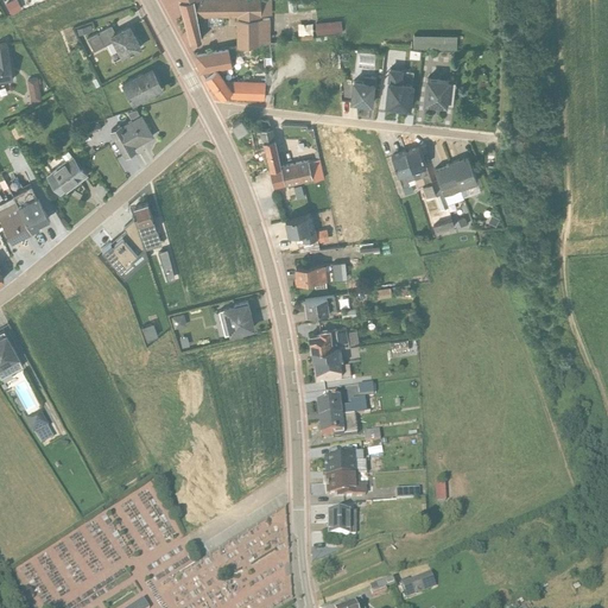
[(235,21),(236,49),(270,43),(270,21),(261,20),(261,18),(271,17),(271,0),(268,0),(198,1),(179,2),(190,44),(201,42),(197,19),(238,19),(238,21),(235,21)]
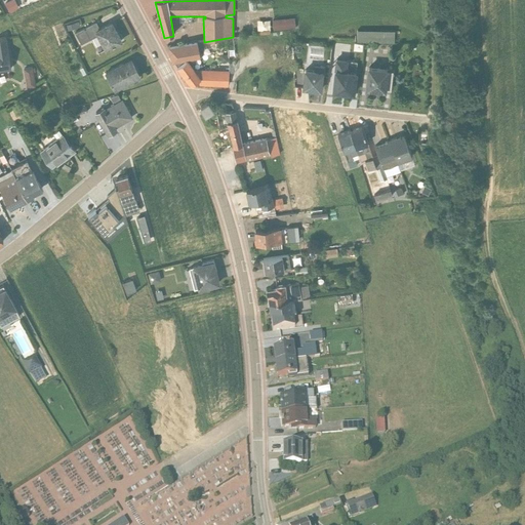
[(11,1),(2,5),(7,14),(15,10),(11,1)]
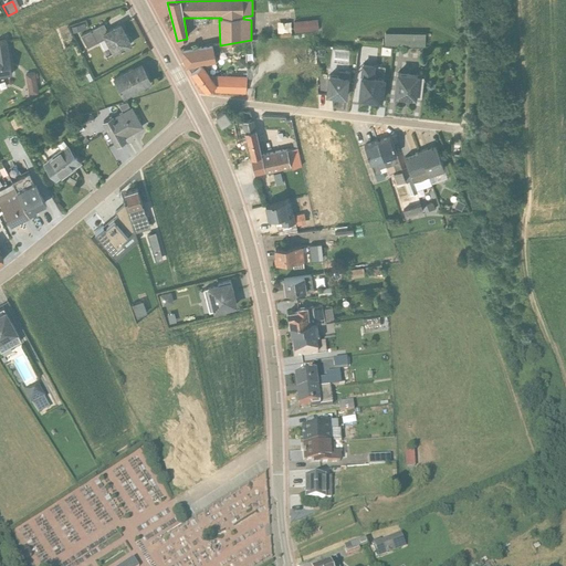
[(317,21),(293,23),(294,34),(318,32),(317,21)]
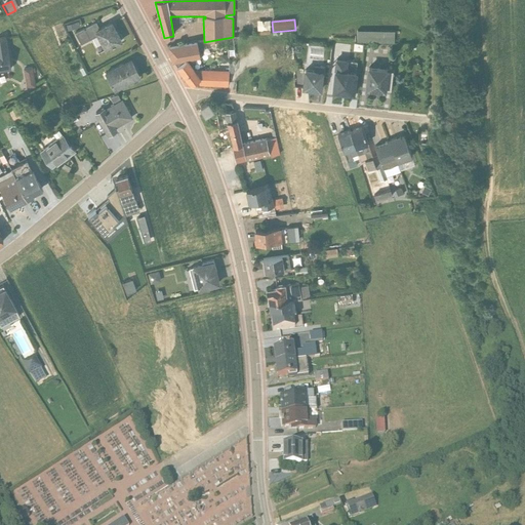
[(258,23),(259,32),(272,30),(271,21),(258,23)]
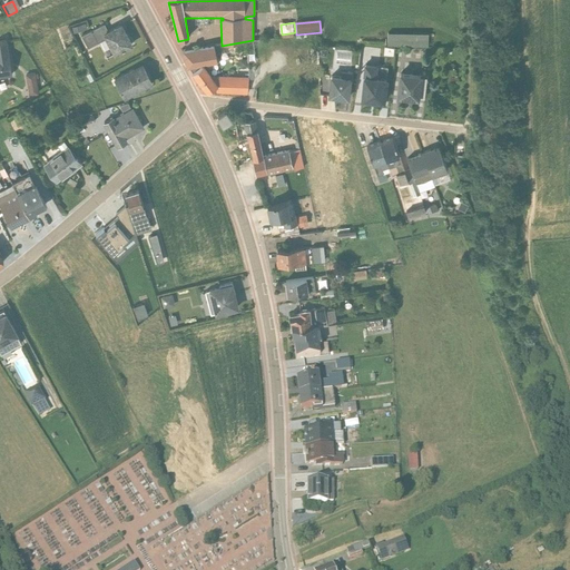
[(85,25),(71,29),(74,33),(86,30),(85,25)]
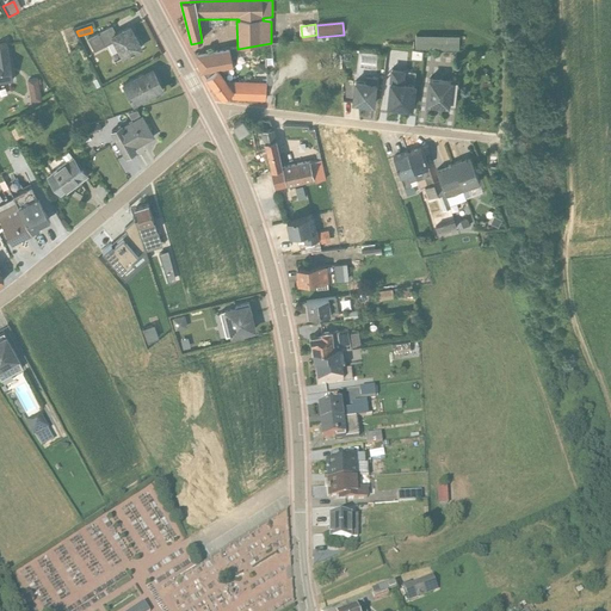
[(111,28),(87,39),(93,53),(112,43),(122,60),(141,49),(129,29),(116,35),(111,28)]
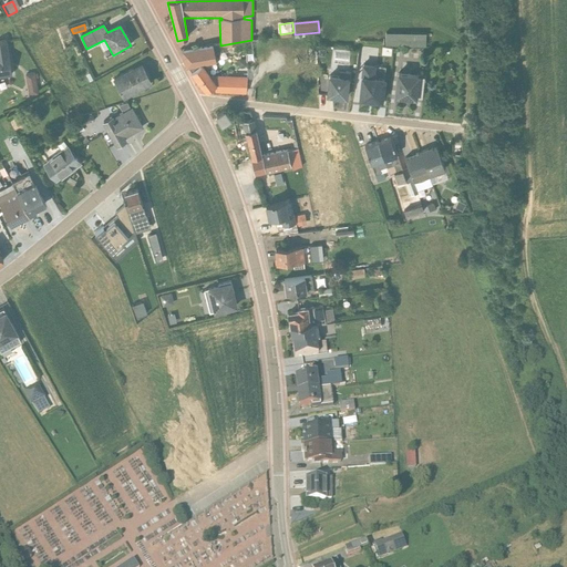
[(385,34),(385,48),(424,48),(424,35),(385,34)]
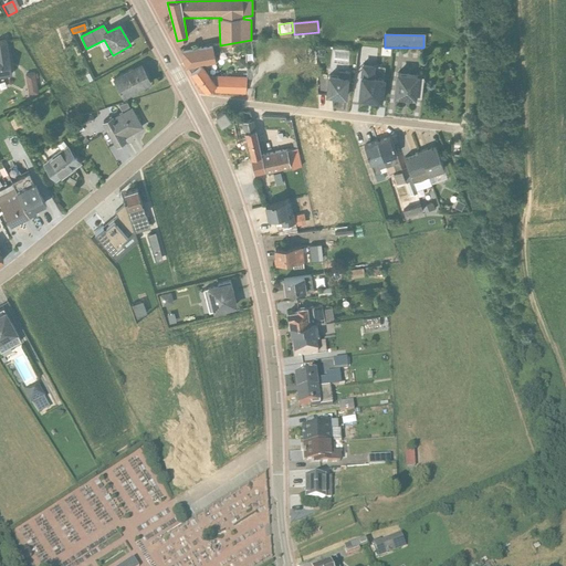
[(0,77),(11,75),(7,42),(0,42),(0,77)]
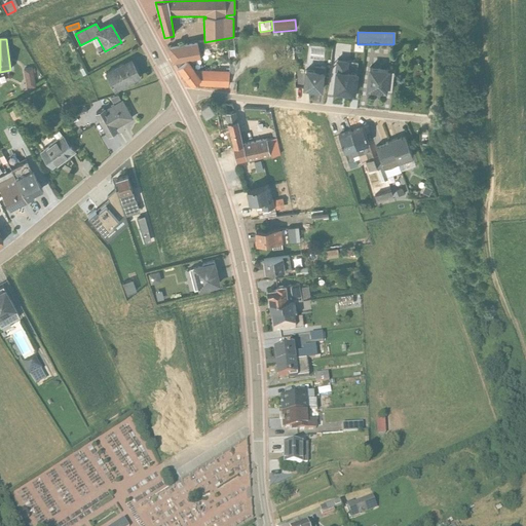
[(172,64),(174,64),(184,78),(185,78),(191,86),(199,80),(199,84),(228,86),(229,72),(194,71),(187,61),(200,59),(196,43),(168,48),(172,64)]
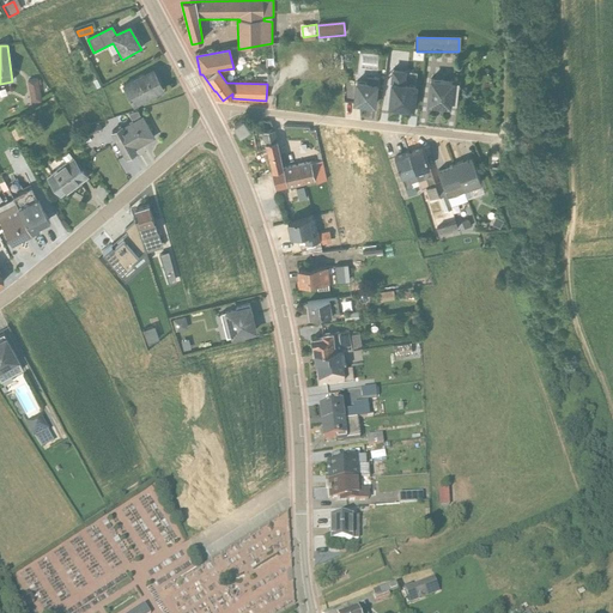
[(388,108),(389,108),(398,109),(398,108),(404,109),(412,110),(417,74),(393,71),(388,108)]
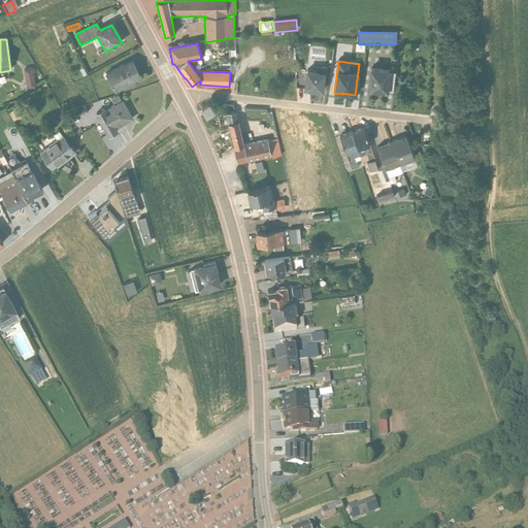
[(124,65),(105,75),(114,93),(141,78),(133,62),(125,66),(124,65)]
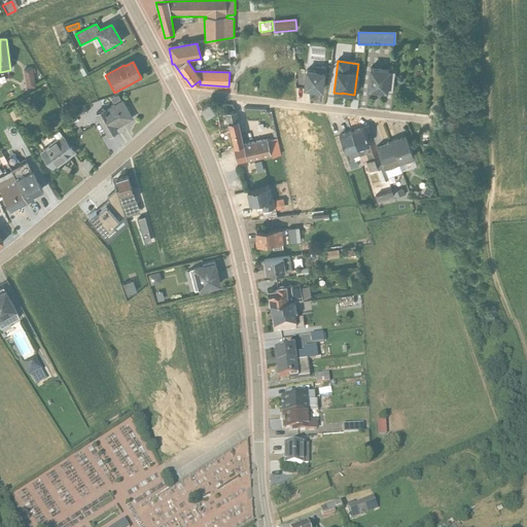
[(306,70),(304,89),(321,91),(324,67),(315,66),(314,71),(306,70)]
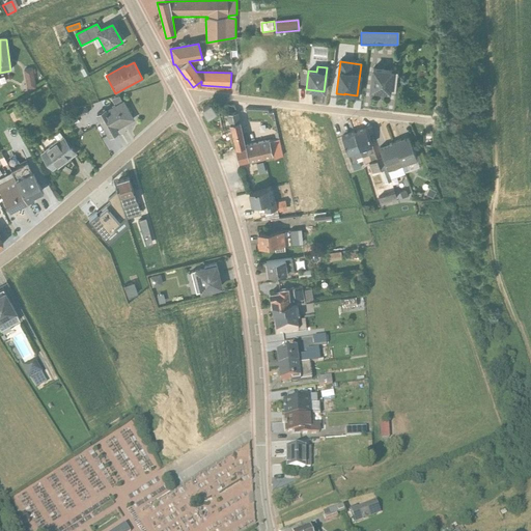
[(27,91),(35,89),(33,75),(35,75),(34,71),(32,71),(32,68),(24,71),(27,91)]
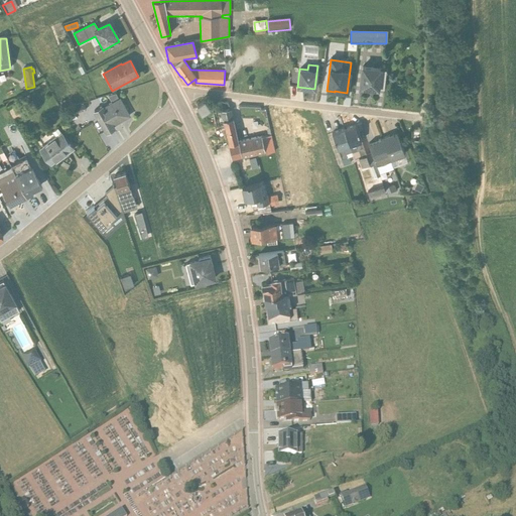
[(362,68),(360,89),(368,89),(368,87),(371,87),(371,90),(378,91),(378,88),(384,88),(386,72),(380,72),(380,70),(362,68)]
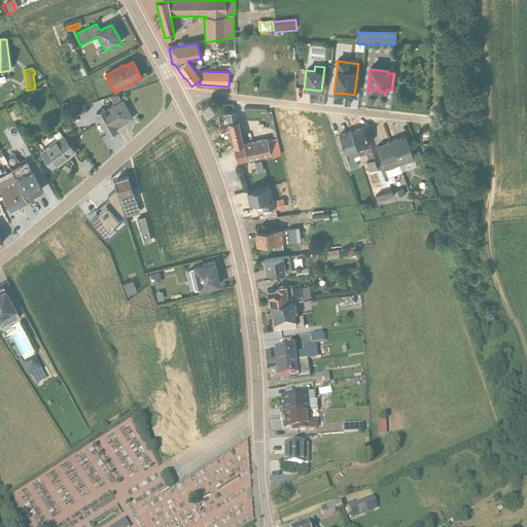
[(132,118),(121,102),(118,96),(110,98),(114,106),(106,111),(105,109),(96,113),(108,136),(116,132),(114,128),(132,118)]
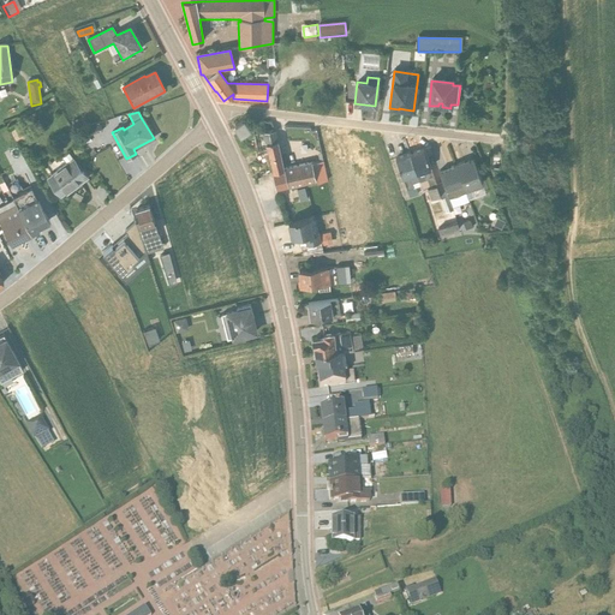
[(81,119),(72,123),(75,131),(83,127),(81,119)]
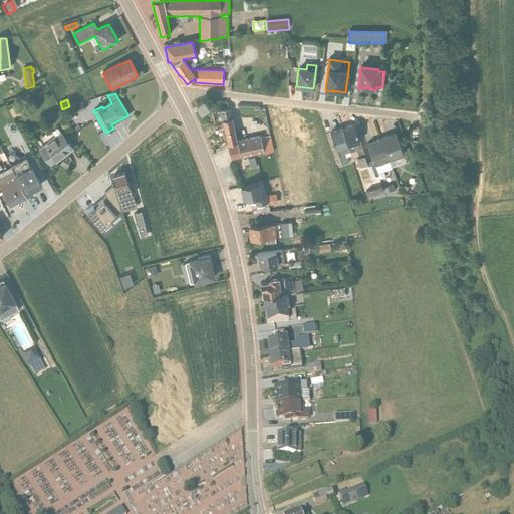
[(203,100),(196,105),(201,112),(208,107),(203,100)]
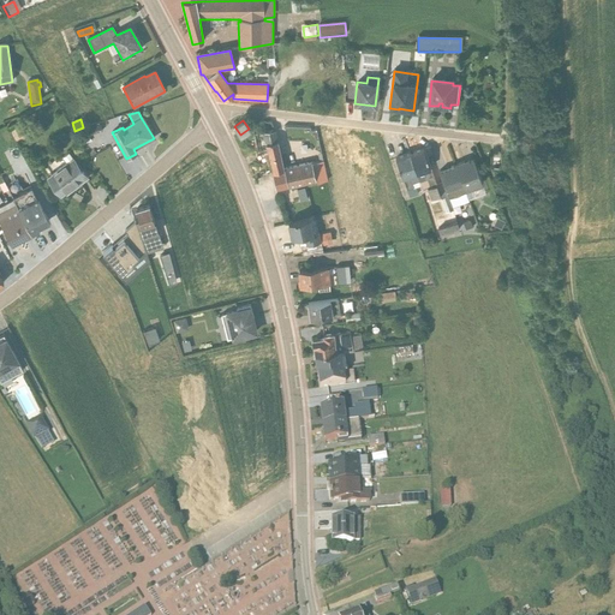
[(267,150),(273,174),(284,171),(274,131),(274,130),(260,132),(257,121),(251,123),(257,153),(267,150)]
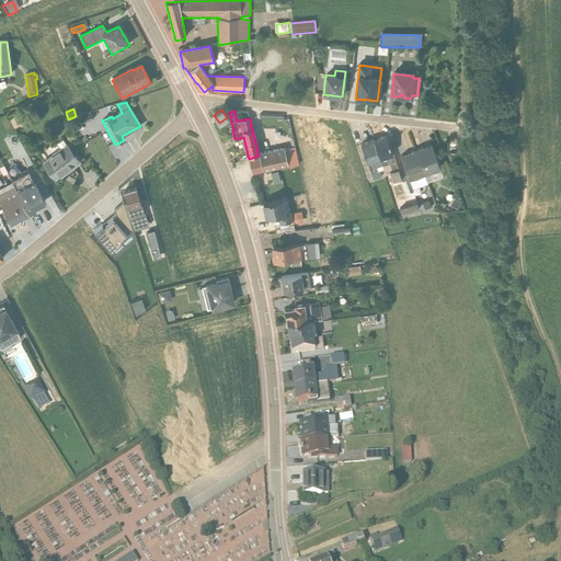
[(75,118),(77,126),(93,121),(91,114),(75,118)]
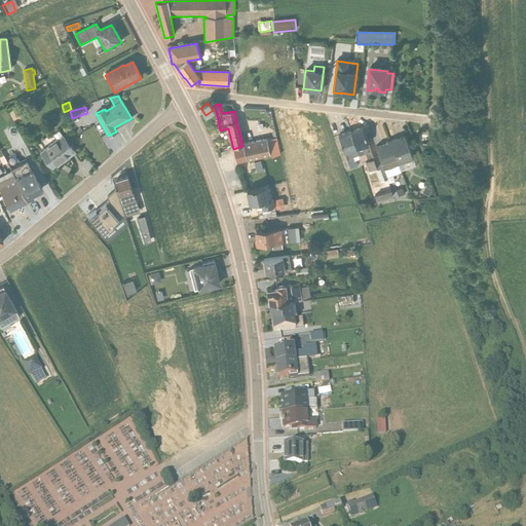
[(24,114),(21,109),(12,113),(15,118),(24,114)]
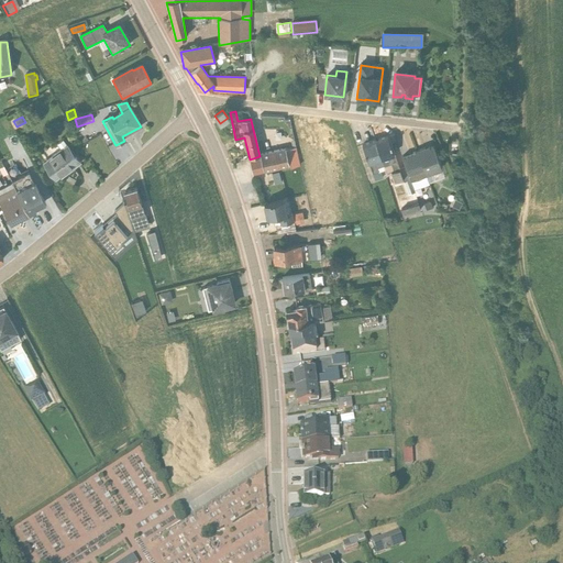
[(399,207),(403,218),(420,211),(410,181),(406,168),(399,170),(388,138),(374,142),(384,172),(386,175),(390,174),(394,184),(401,181),(408,197),(410,196),(414,207),(407,209),(405,206),(399,207)]
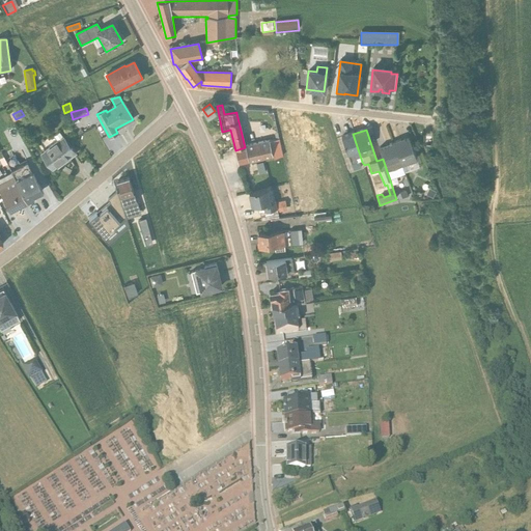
[(40,154),(52,169),(65,159),(67,161),(75,155),(59,133),(54,136),(57,141),(40,154)]
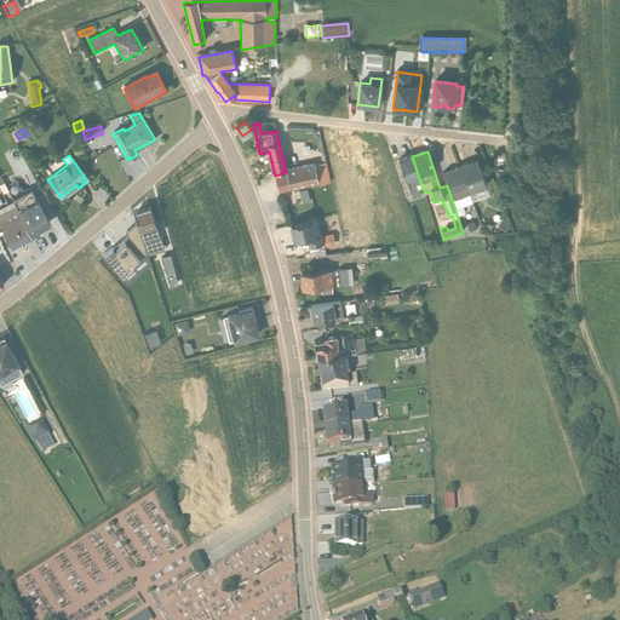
[(423,189),(412,156),(399,161),(413,201),(422,197),(419,190),(423,189)]
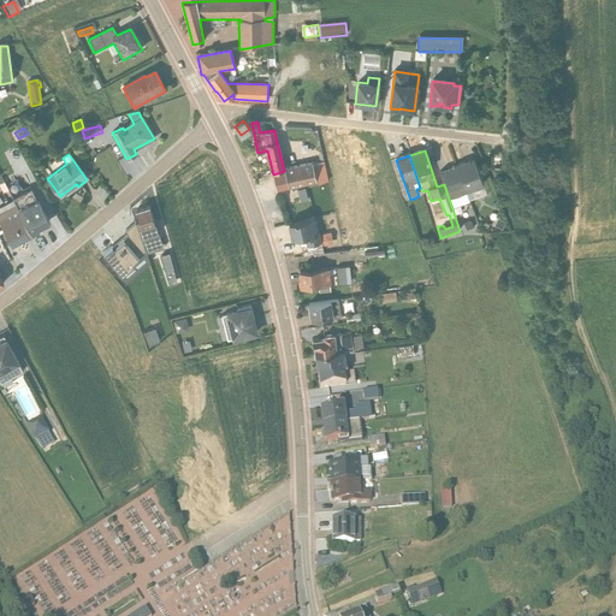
[(312,163),(284,170),(289,190),(317,184),(318,185),(327,183),(324,161),(312,164),(312,163)]
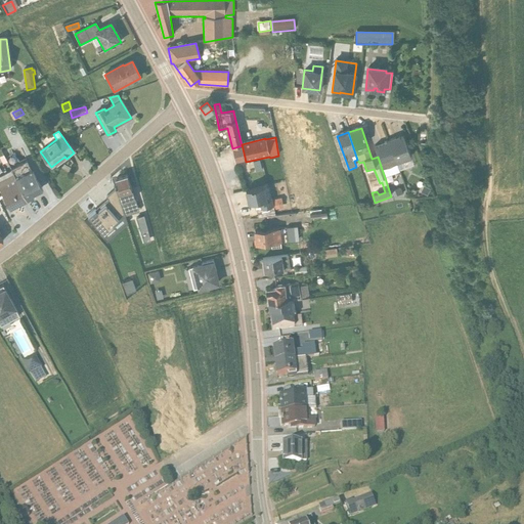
[(395,139),(388,142),(399,171),(413,166),(410,159),(411,158),(403,138),(395,141),(395,139)]
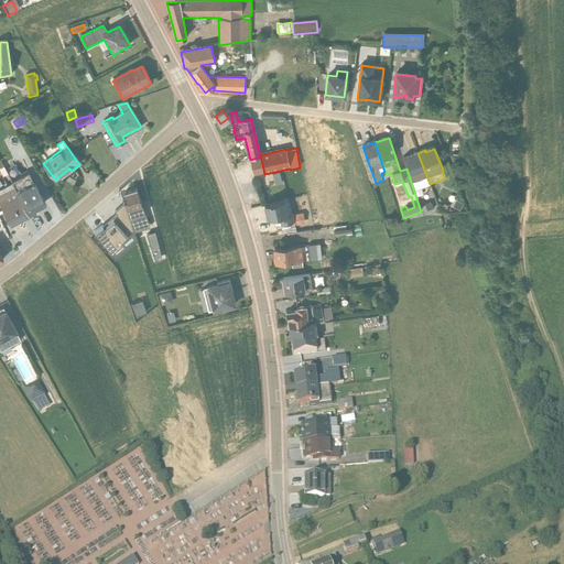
[(421,181),(426,176),(418,153),(402,159),(412,183),(413,182),(416,182),(421,181)]
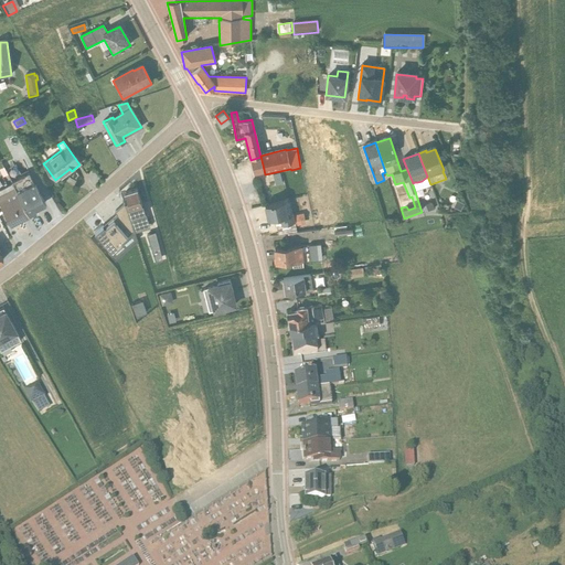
[(251,160),(254,176),(264,173),(260,157),(251,160)]
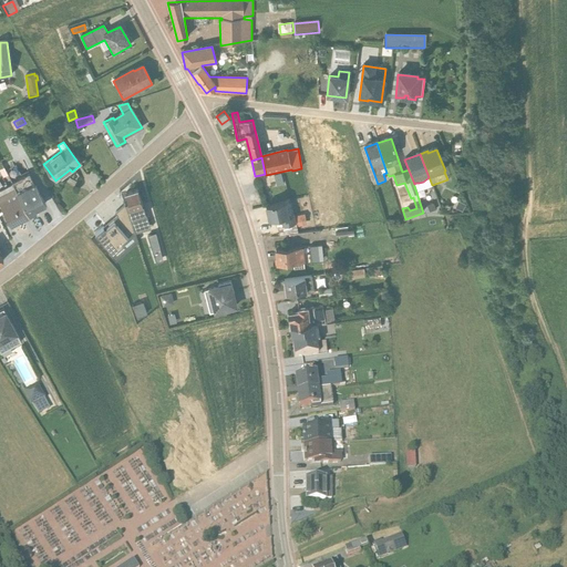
[(12,186),(29,217),(37,213),(34,208),(43,203),(29,174),(11,183),(12,186)]
